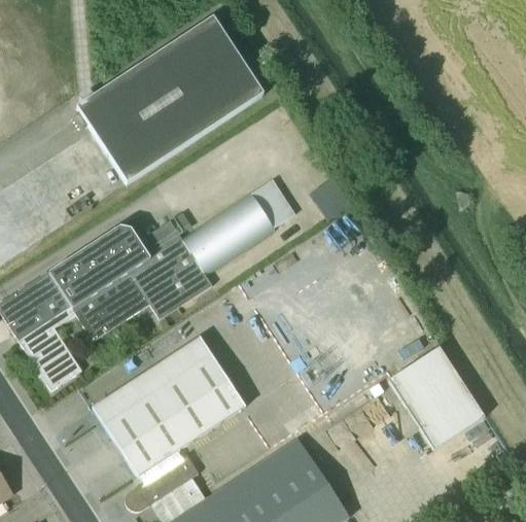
[(91,128),(0,187),(0,263),(126,180),(127,182),(261,91),(213,16),(76,106),(91,128)]
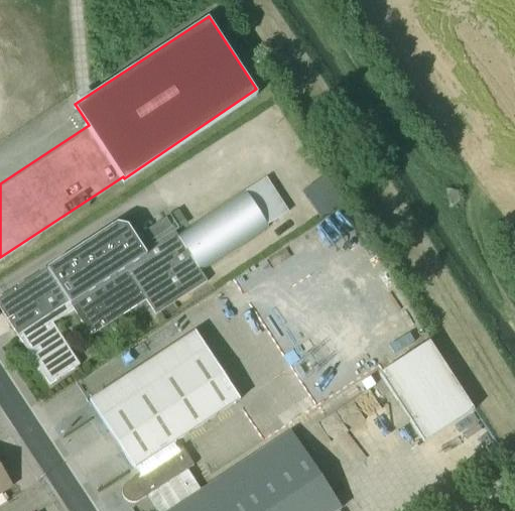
[(202,267),(269,223),(268,221),(289,209),(267,174),(246,188),(244,185),(177,230),(166,214),(136,234),(128,222),(118,220),(48,265),(47,264),(5,291),(0,294),(0,302),(16,329),(50,381),(81,362),(53,320),(75,305),(92,333),(147,296),(156,310),(208,277),(202,267)]
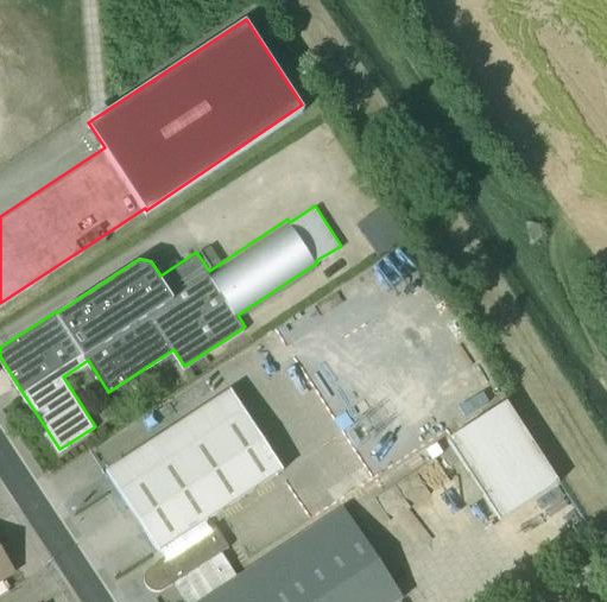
[(530,213),(525,216),(530,238),(544,230),(543,220),(530,213)]
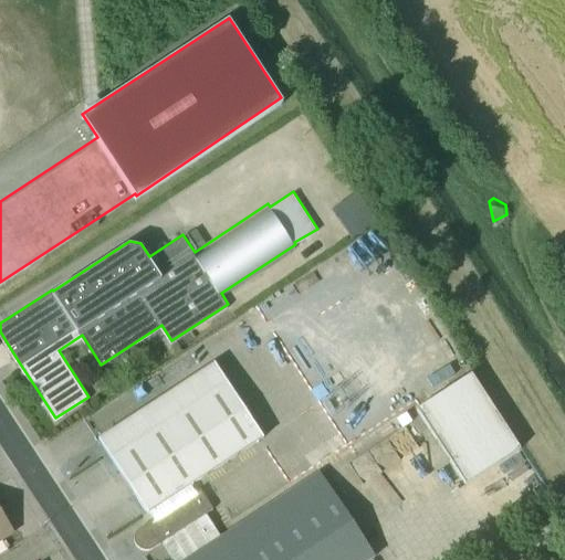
[(354,233),(376,219),(370,210),(348,224),(354,233)]
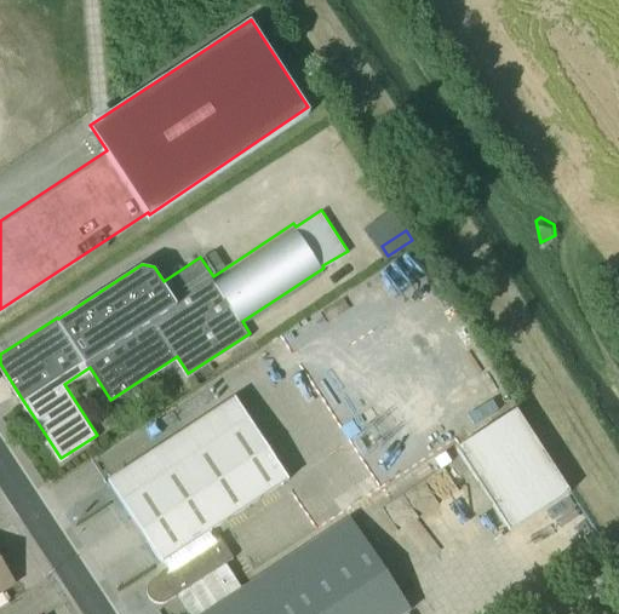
[(167,598),(181,590),(236,555),(216,524),(288,476),(235,396),(109,478),(162,560),(165,557),(170,566),(154,577),(152,578),(150,579),(149,581),(148,583),(148,585),(148,586),(148,589),(148,590),(149,592),(150,594),(152,595),(153,596),(154,597),(155,598),(158,600),(159,600),(162,600),(165,600),(167,598)]
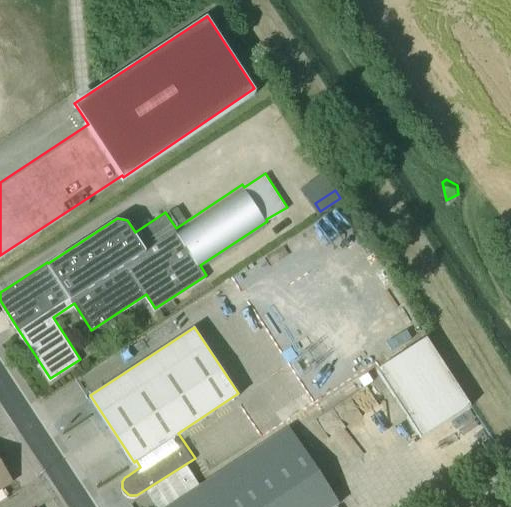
[(421,434),(471,402),(427,335),(378,367),(421,434)]
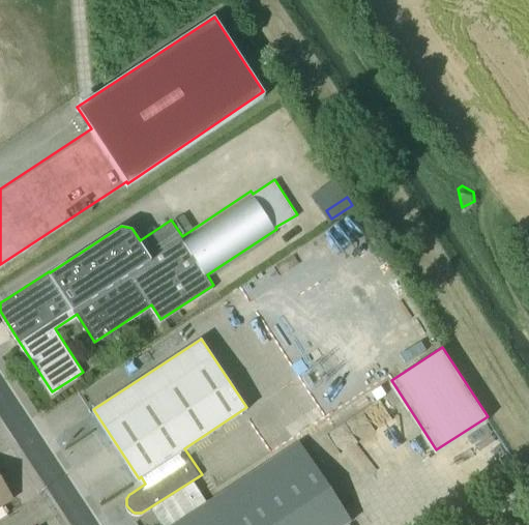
[(300,441),(169,524),(341,524),(351,519),(300,441)]
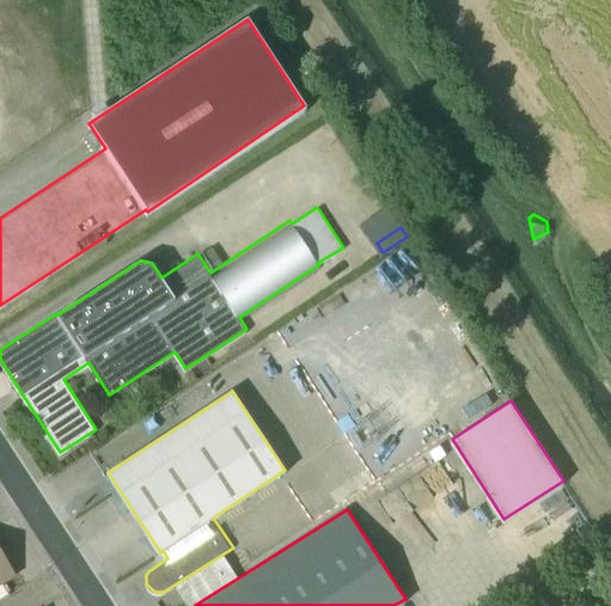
[(0,581),(14,571),(0,550),(0,581)]
